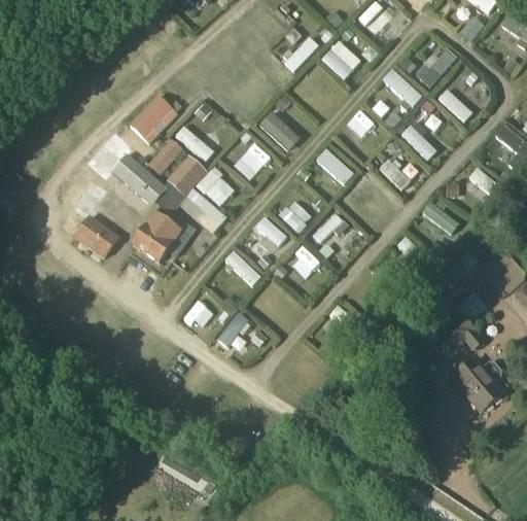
[(472,0),(490,12),(497,2),(494,0),(472,0)]
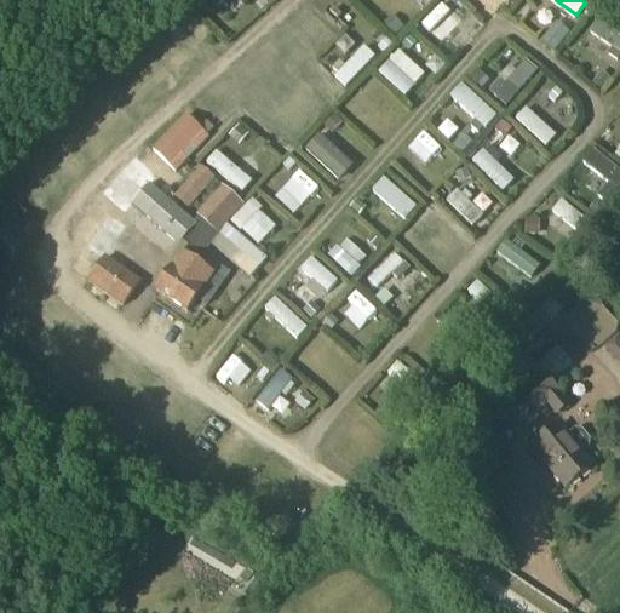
[(428,28),(441,9),(430,1),(417,21),(428,28)]
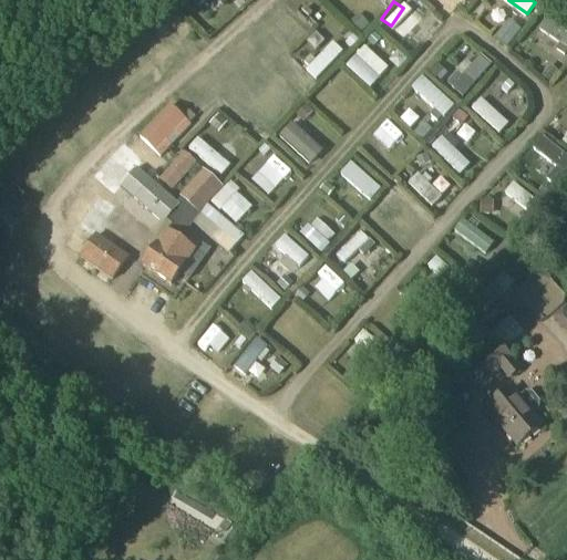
[(566,29),(546,16),(539,27),(559,41),(566,45),(566,29)]
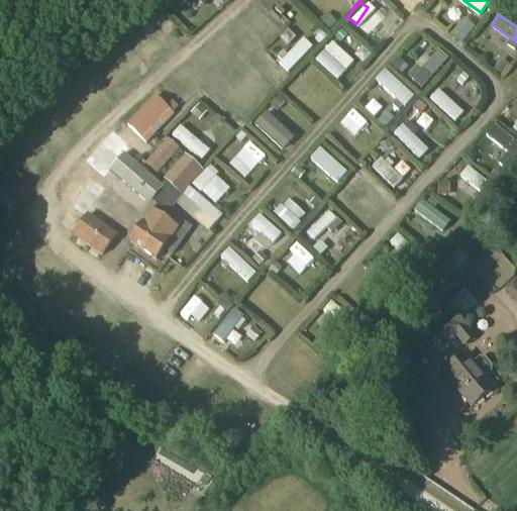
[(261,56),(278,73),(293,59),(276,41),(261,56)]
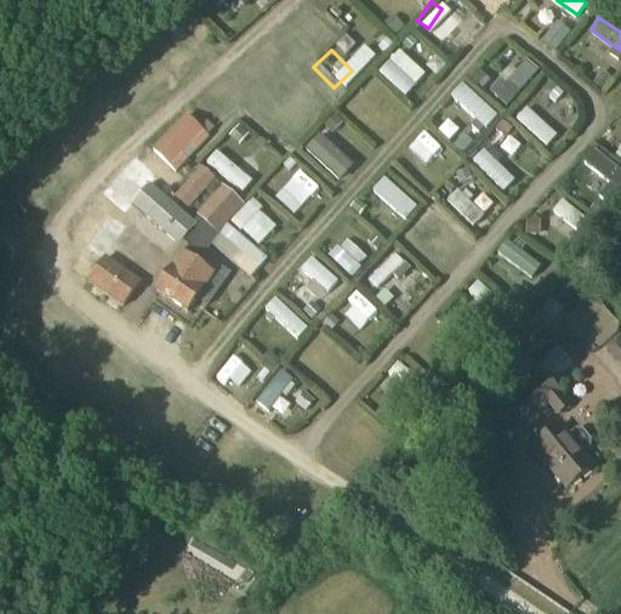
[(389,60),(379,70),(405,95),(415,84),(389,60)]
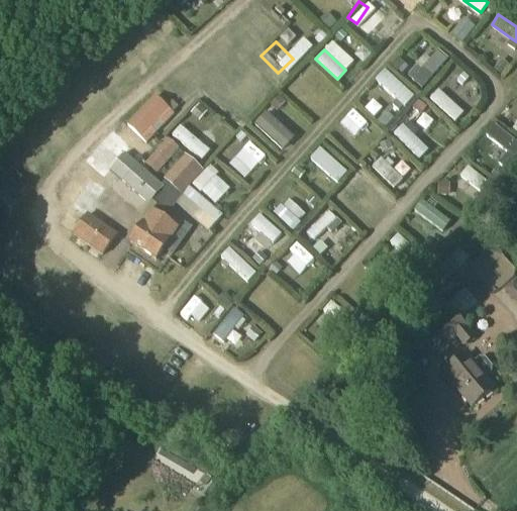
[(420,70),(412,80),(421,88),(447,58),(438,49),(429,60),(420,70)]
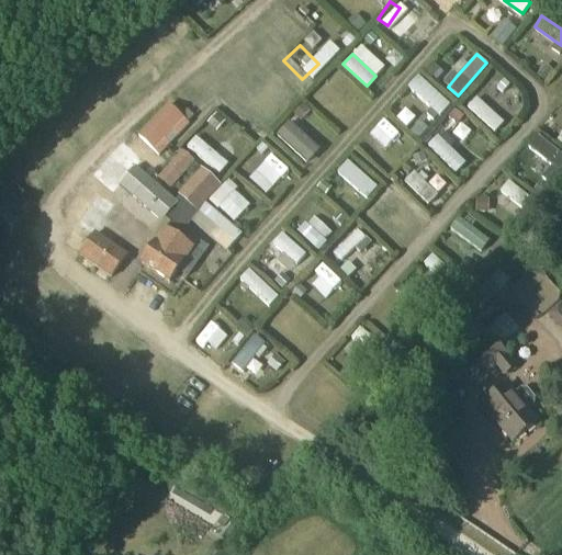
[(536,71),(548,81),(558,67),(546,58),(536,71)]
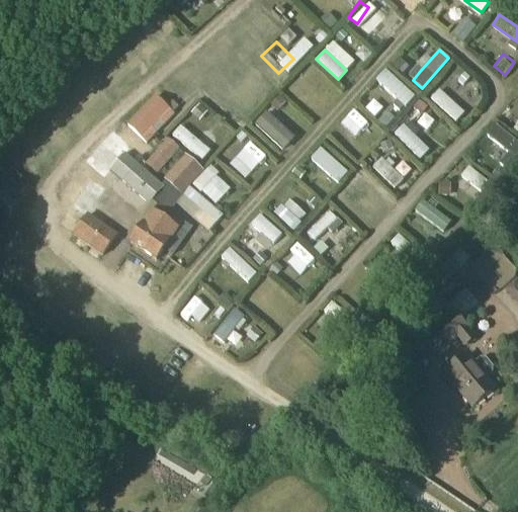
[(386,69),(376,79),(398,98),(404,104),(405,105),(415,95),(386,69)]
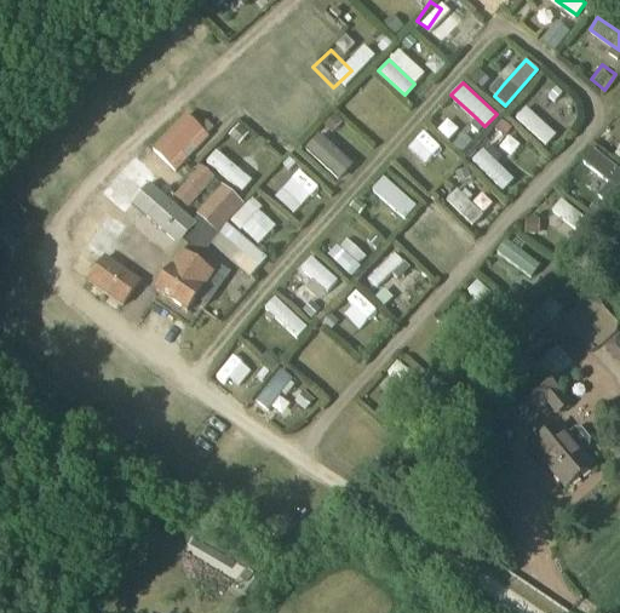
[(373,136),(385,125),(352,91),(340,103),(373,136)]
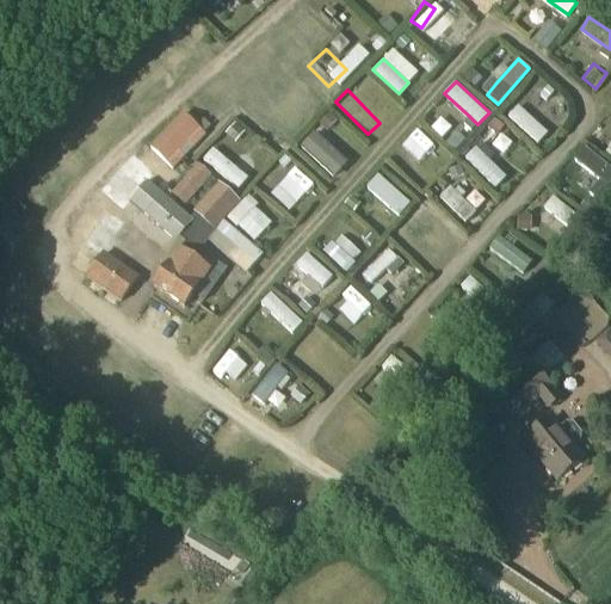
[(518,103),(508,113),(538,141),(548,130),(518,103)]
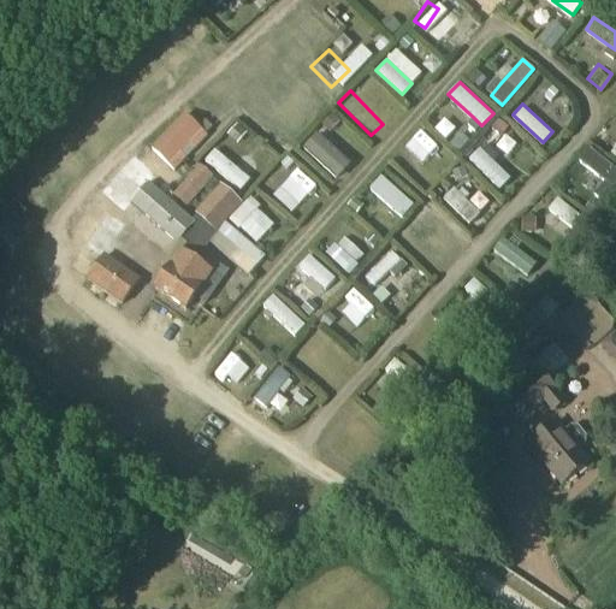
[(185,112),(153,146),(176,167),(187,155),(182,151),(190,142),(195,146),(207,134),(185,112)]
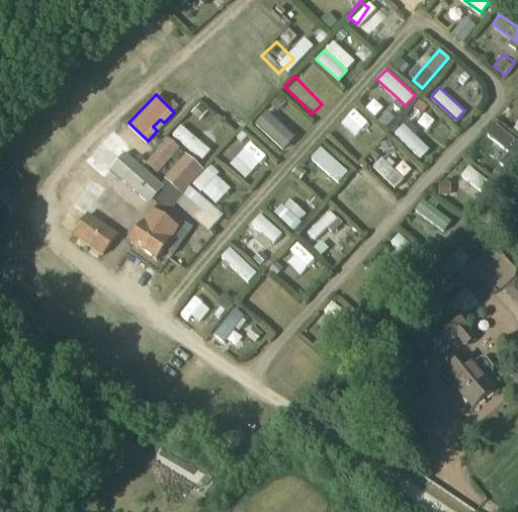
[(389,128),(397,114),(383,106),(375,118),(389,128)]
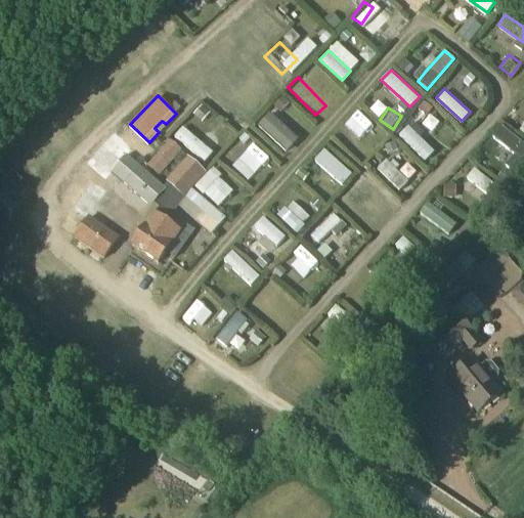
[(427,110),(420,121),(431,129),(438,118),(427,110)]
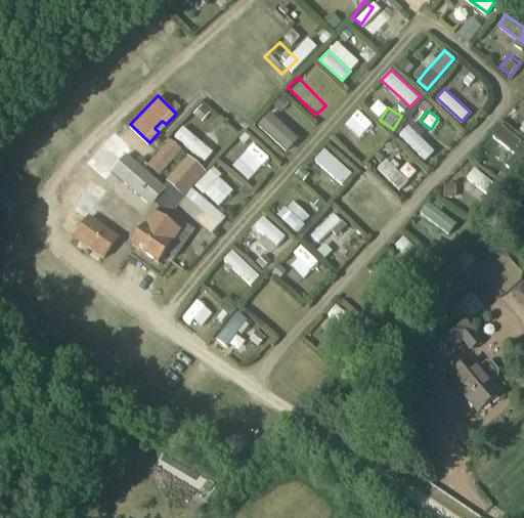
[(270,112),(258,124),(286,152),(298,139),(270,112)]
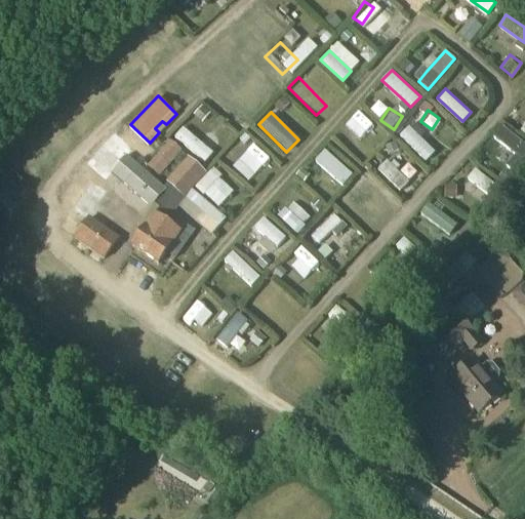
[(142,215),(166,187),(127,154),(138,140),(118,121),(84,160),(104,176),(101,182),(142,215)]
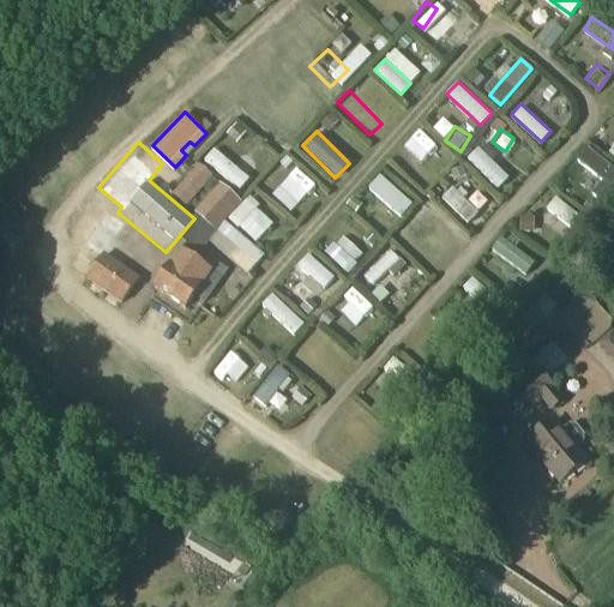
[(479,145),(467,156),(497,186),(507,175),(491,158),(479,145)]
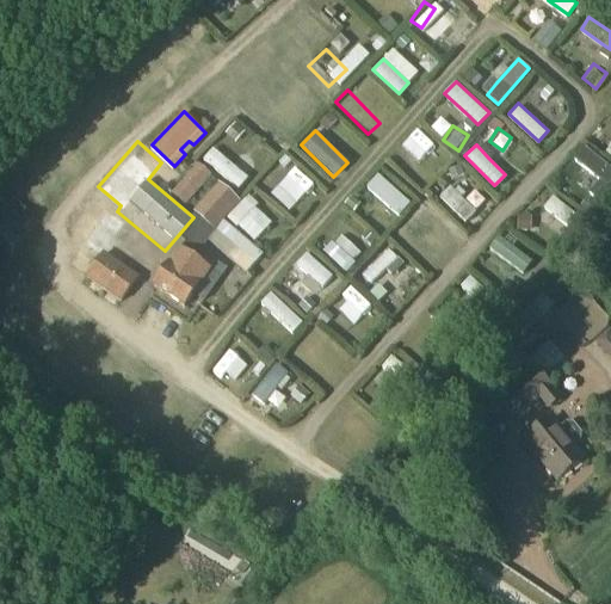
[(214,146),(204,156),(239,186),(247,176),(214,146)]
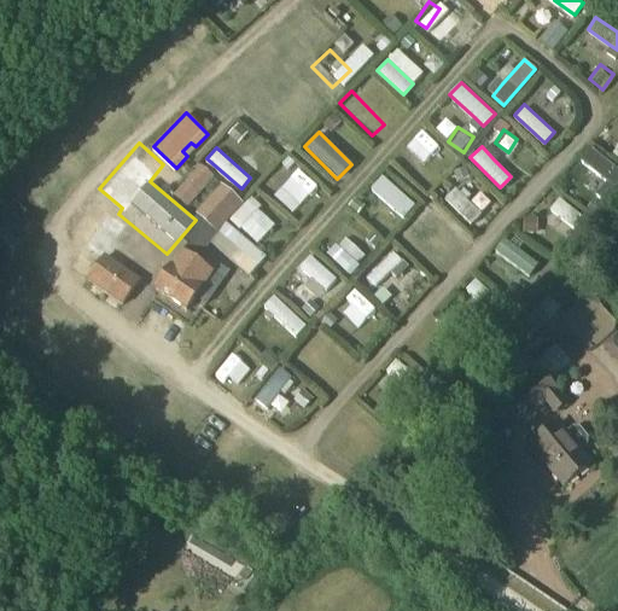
[(617,191),(617,169),(590,147),(581,161),(606,181),(595,195),(607,204),(617,191)]
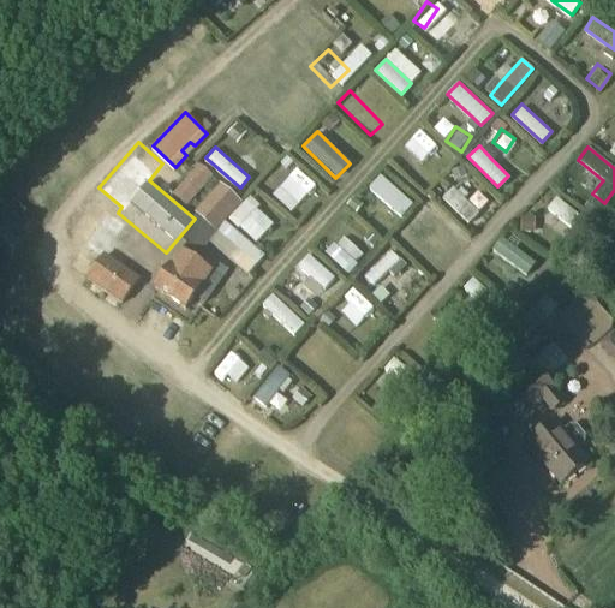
[(278,160),(260,179),(279,197),(297,178),(278,160)]
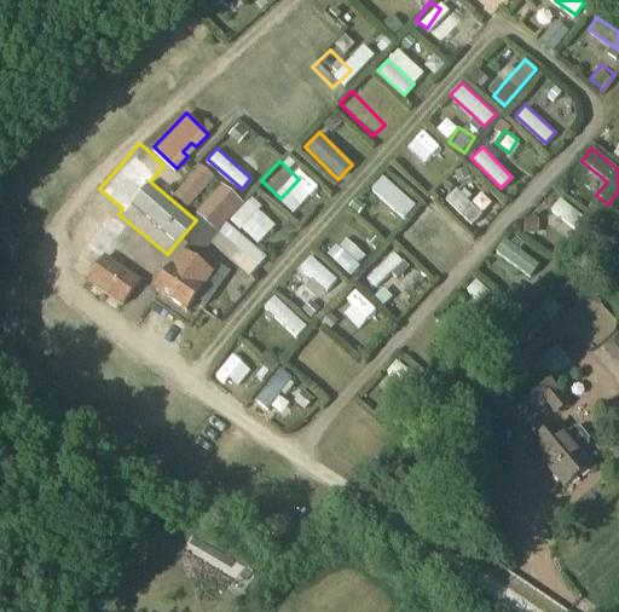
[(201,165),(174,194),(187,206),(214,175),(201,165)]
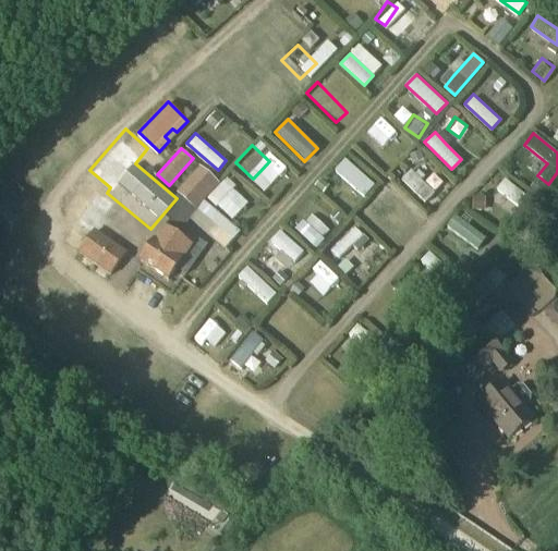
[(346,158),(335,170),(363,195),(374,184),(372,182),(355,168),(346,158)]
